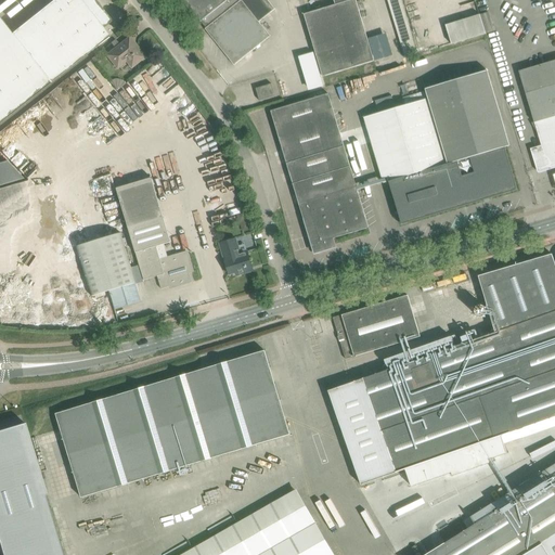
[(0,20),(0,121),(108,37),(102,28),(112,21),(94,0),(53,0),(11,34),(0,20)]
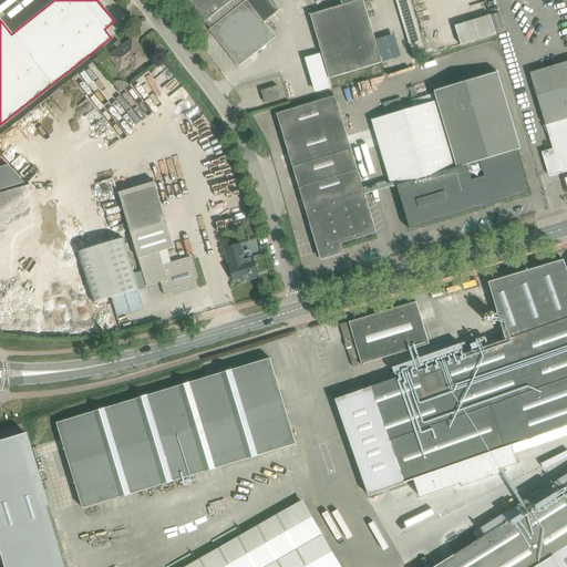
[(185,0),(204,23),(205,22),(210,29),(209,30),(246,0),(185,0)]
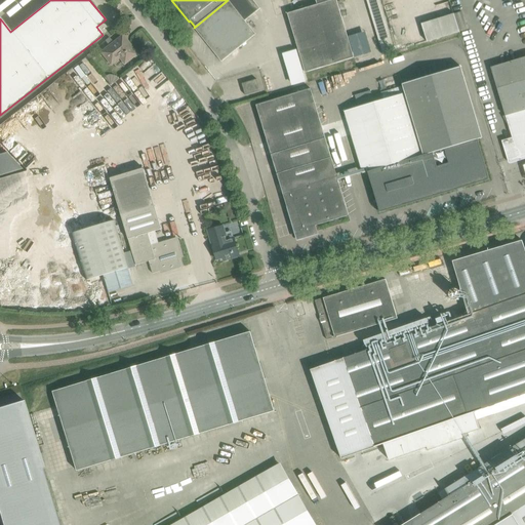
[(228,0),(194,28),(221,62),(255,34),(245,21),(259,8),(252,0),(228,0)]
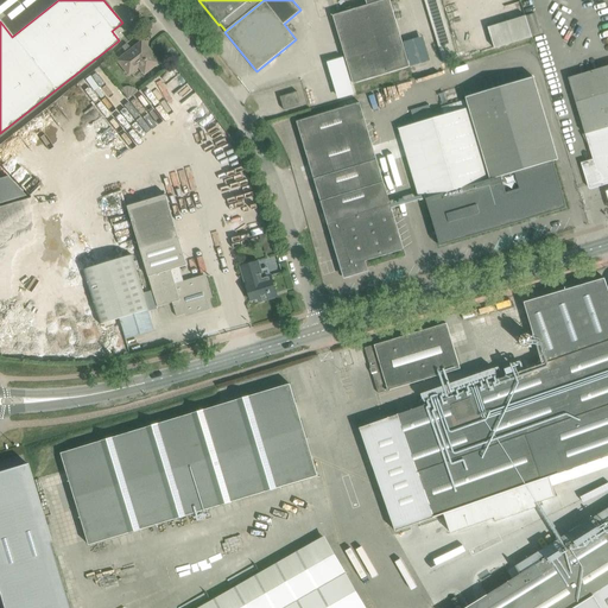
[(353,83),(409,67),(388,0),(384,0),(333,16),(353,83)]
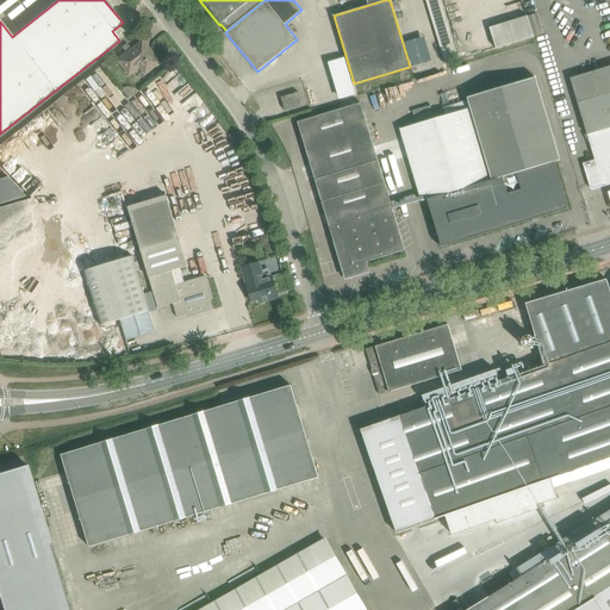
[(455,57),(442,0),(427,0),(441,61),(455,57)]
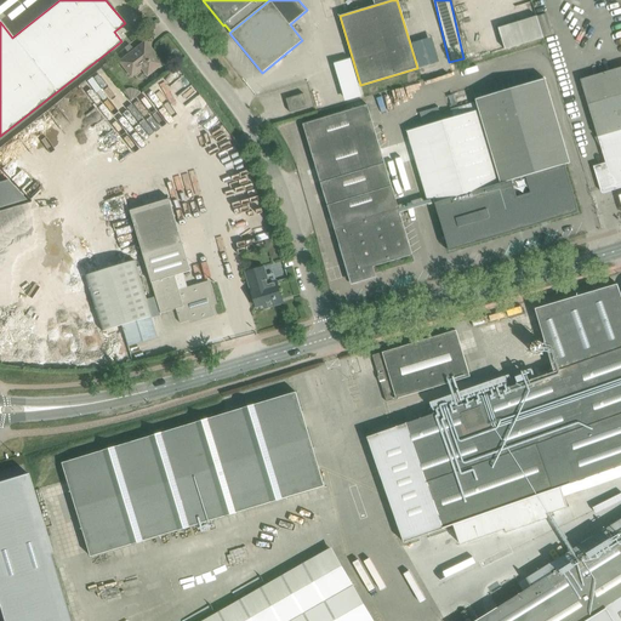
[(543,39),(536,16),(497,29),(505,51),(543,39)]
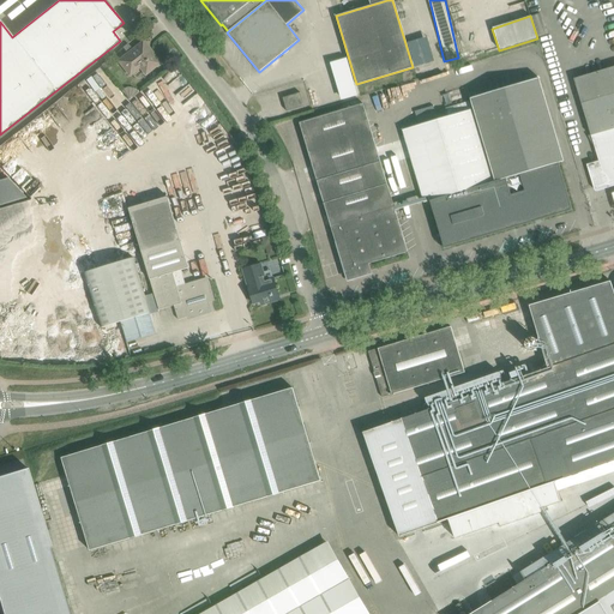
[(143,41),(133,48),(118,61),(128,76),(140,67),(146,74),(160,64),(152,55),(152,54),(152,53),(151,52),(150,50),(149,50),(148,52),(146,49),(148,48),(148,47),(143,41)]
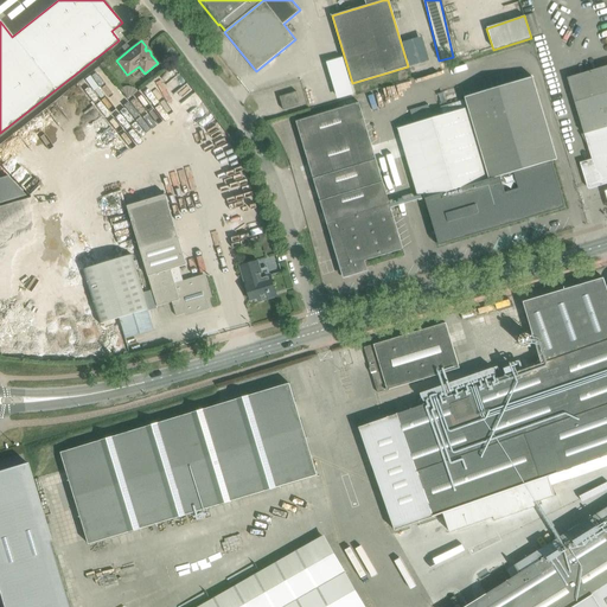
[(338,59),(324,64),(334,97),(349,93),(338,59)]
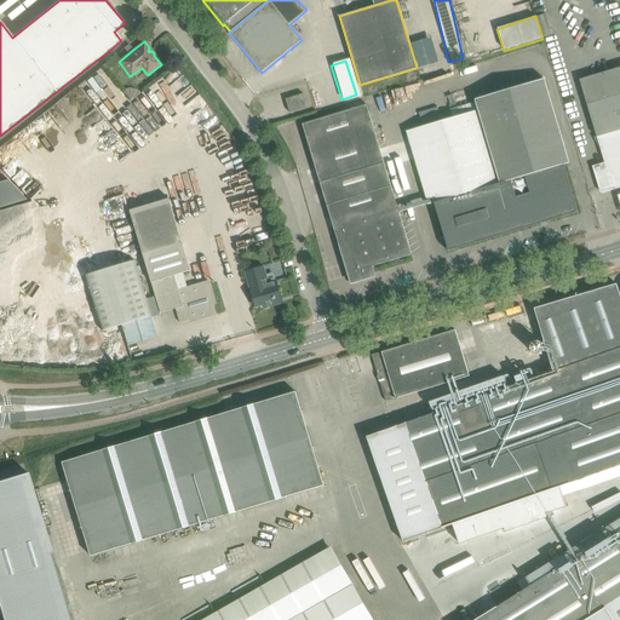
[(592,166),(600,191),(619,184),(619,67),(579,80),(604,162),(592,166)]
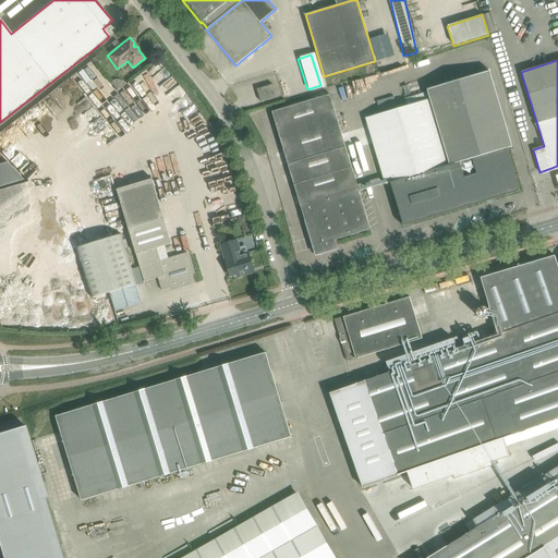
[(365,118),(383,173),(386,184),(391,182),(401,217),(401,218),(403,222),(407,225),(411,223),(411,222),(417,221),(417,222),(425,219),(431,217),(432,218),(438,216),(438,215),(445,213),(445,214),(452,211),(452,210),(458,209),(465,207),(472,205),(472,206),(480,204),(480,203),(485,201),(485,202),(493,199),(493,198),(499,197),(507,195),(507,194),(512,193),(512,194),(513,193),(517,191),(519,187),(519,183),(518,183),(507,148),(512,146),(509,136),(489,70),(427,88),(431,98),(365,118)]
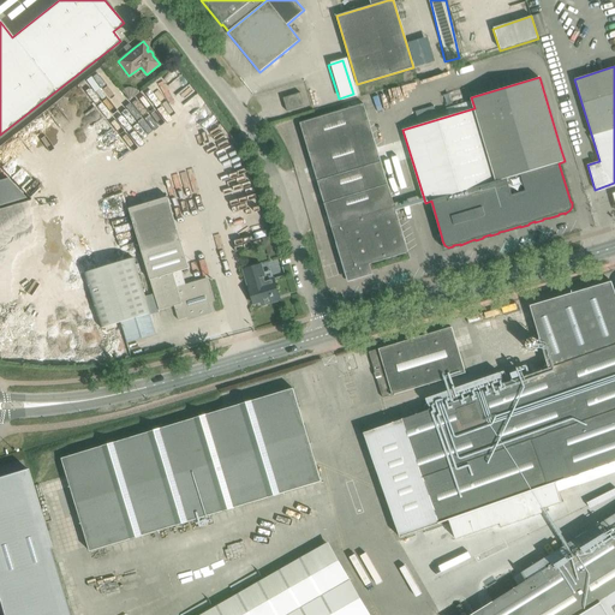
[(120,91),(127,100),(131,100),(139,93),(137,91),(135,89),(132,89),(130,88),(127,88),(125,88),(123,89),(120,91)]
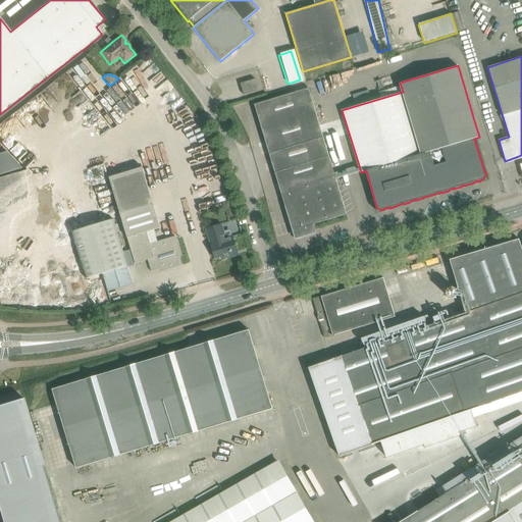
[(244,95),(259,90),(255,79),(241,83),(244,95)]
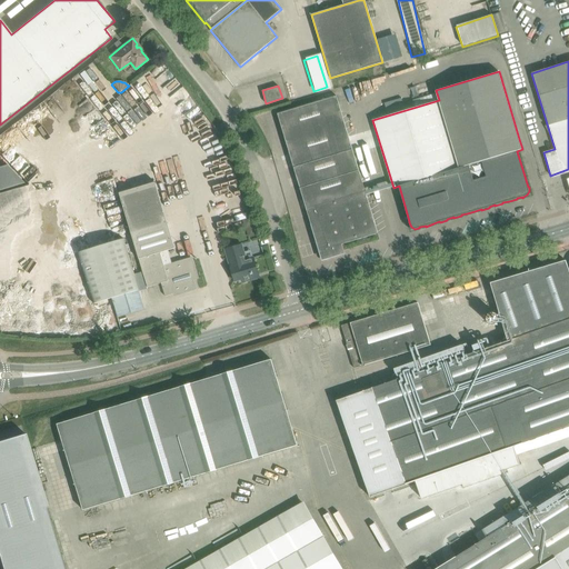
[(337,96),(288,111),(278,115),(320,256),(327,259),(345,253),(342,245),(378,233),(337,96)]
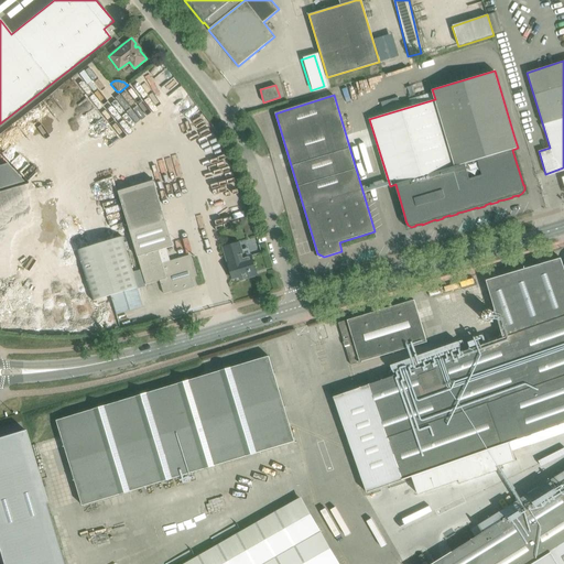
[(12,161),(0,163),(0,188),(19,183),(12,161)]
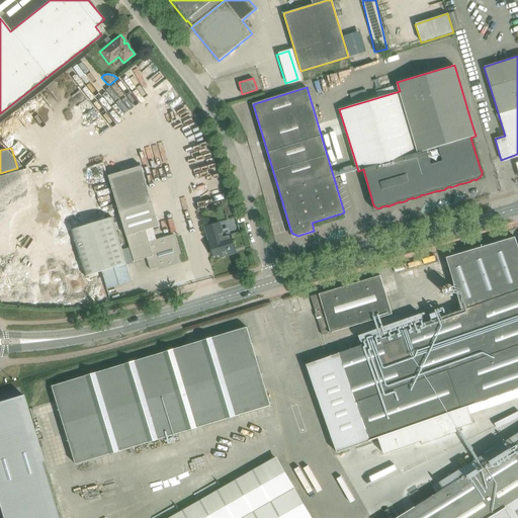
[(108,176),(131,252),(134,261),(147,258),(150,269),(177,262),(174,254),(179,252),(174,236),(164,239),(150,244),(146,230),(159,226),(141,166),(108,176)]
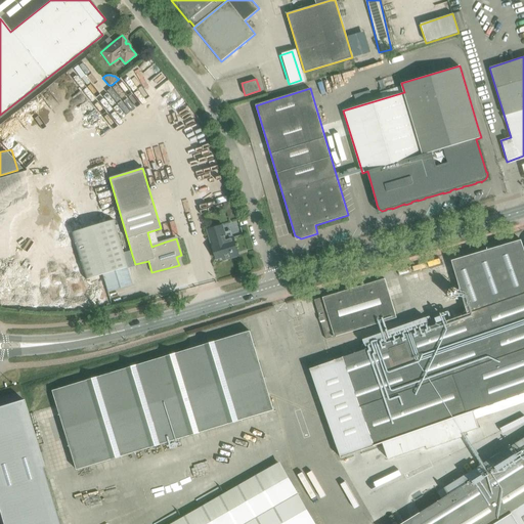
[(223,203),(225,211),(232,209),(230,201),(223,203)]
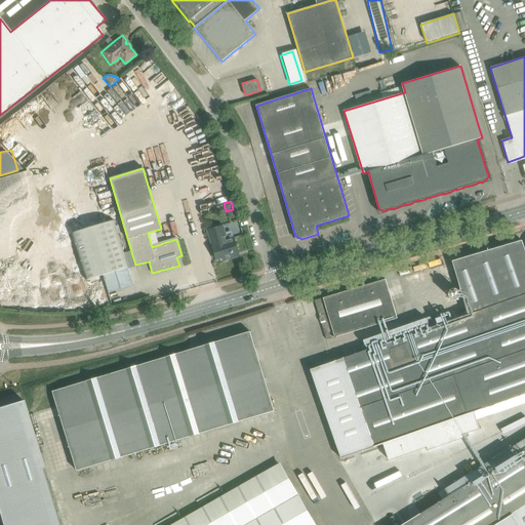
[(208,230),(213,249),(216,259),(223,257),(224,260),(234,257),(233,254),(238,252),(234,238),(227,240),(223,226),(208,230)]
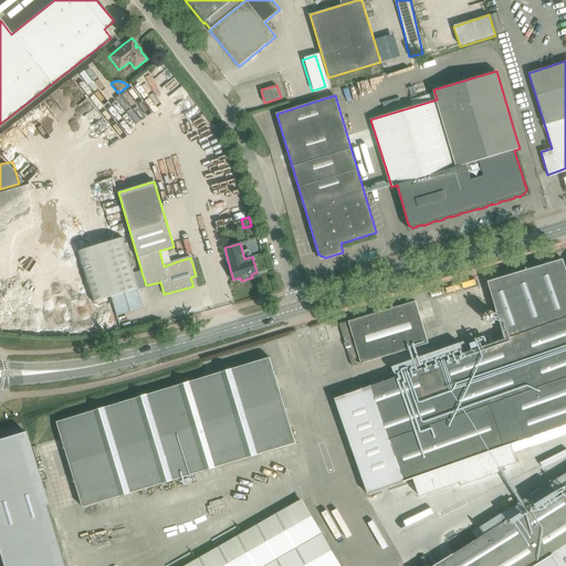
[(359,390),(335,398),(368,494),(404,482),(413,479),(419,496),(459,481),(461,485),(499,472),(498,469),(516,462),(511,444),(565,425),(565,271),(563,259),(488,282),(505,338),(359,390)]
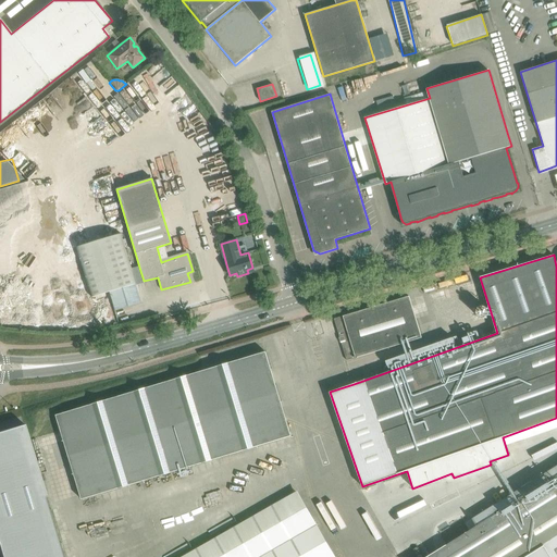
[(135,284),(109,292),(115,311),(141,302),(135,284)]
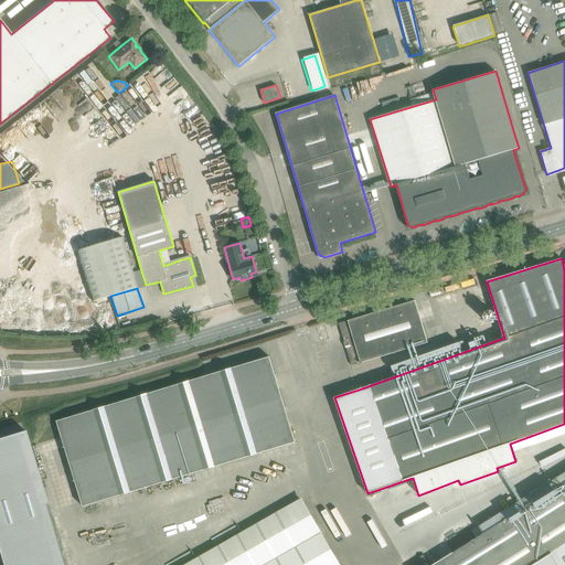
[(428,342),(415,300),(339,323),(352,365),(428,342)]
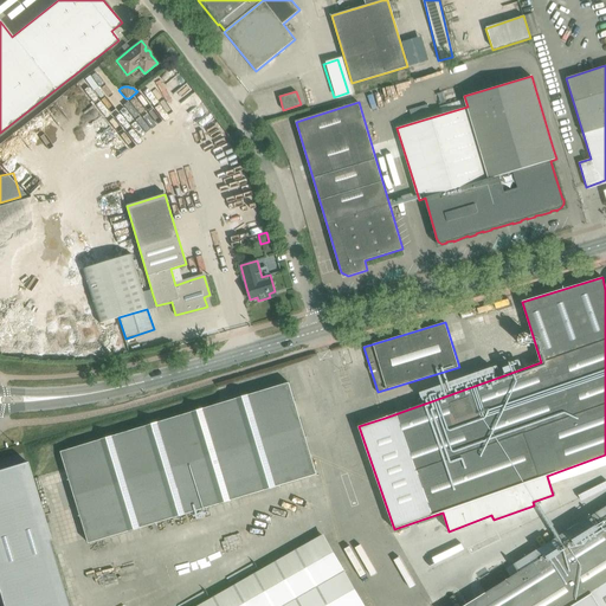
[(475,343),(501,340),(498,328),(474,331),(475,343)]
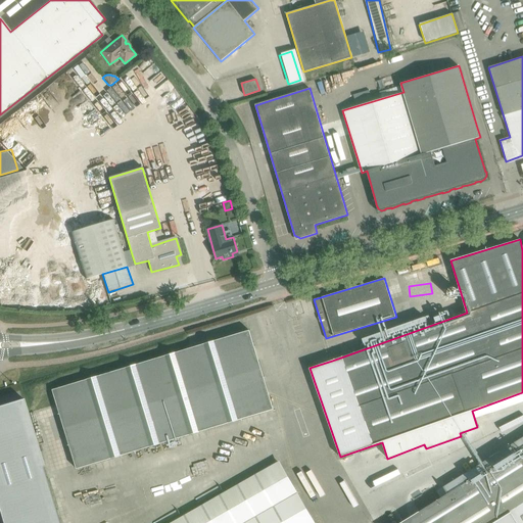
[(455,286),(454,286),(453,286),(452,286),(450,286),(448,287),(447,288),(447,289),(446,290),(446,291),(446,293),(447,295),(448,296),(449,296),(450,297),(452,297),(454,298),(455,297),(456,297),(457,296),(458,295),(459,293),(459,292),(459,290),(459,289),(458,288),(457,287),(456,286),(455,286)]
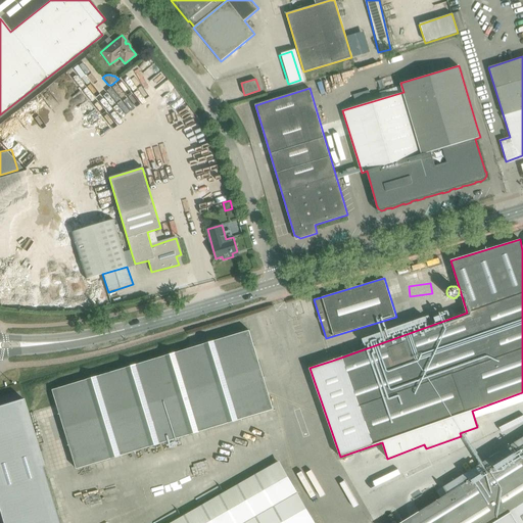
[(52,390),(77,469),(273,409),(249,330),(52,390)]
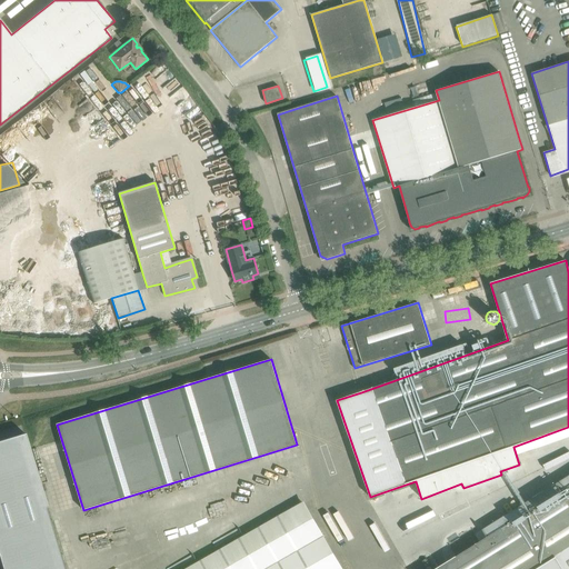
[(0,441),(0,561),(2,568),(65,568),(25,435),(0,441)]
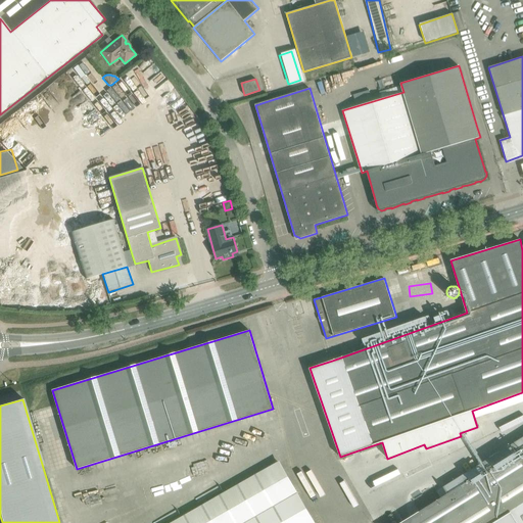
[(522,522),(522,446),(500,462),(400,522),(522,522)]
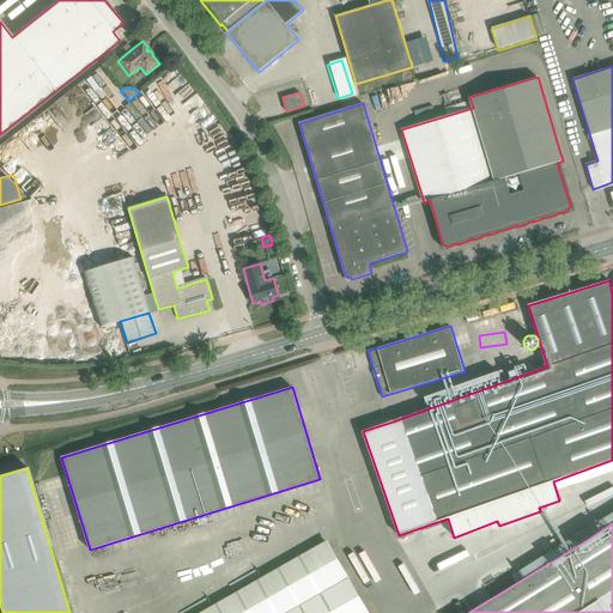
[(369,612),(327,540),(199,612),(369,612)]
